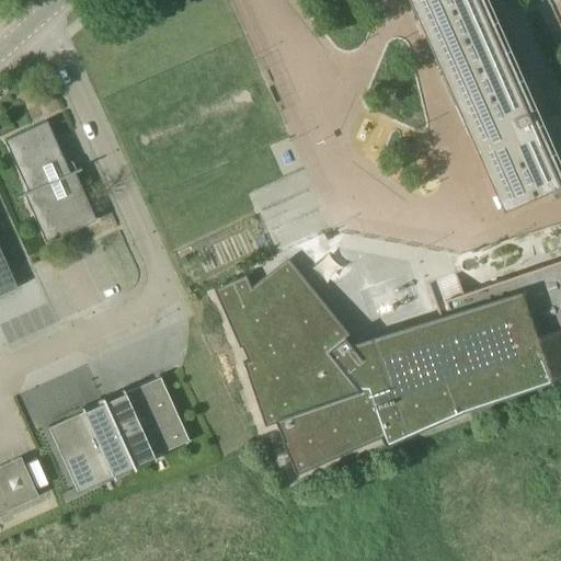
[(416,0),(476,133),(508,207),(546,191),(560,183),(560,111),(540,121),(531,124),(476,0),(416,0)]
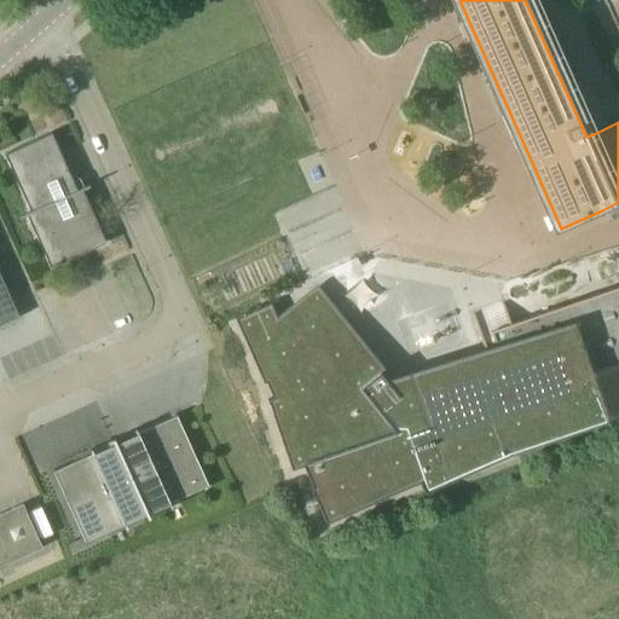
[(27,215),(50,268),(105,243),(82,190),(90,187),(88,185),(77,190),(51,133),(4,155),(30,212),(18,217),(19,219),(27,215)]
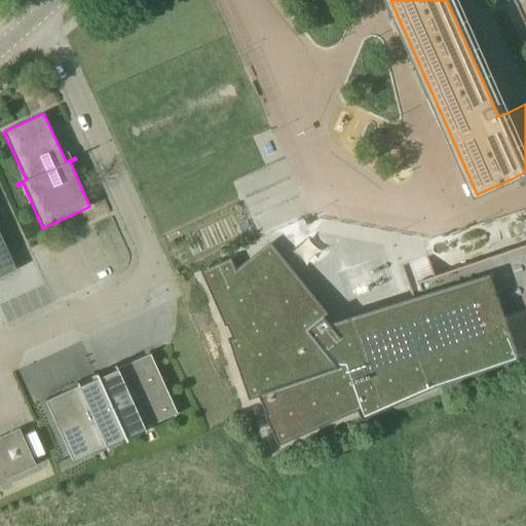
[(0,276),(16,269),(0,233),(0,276)]
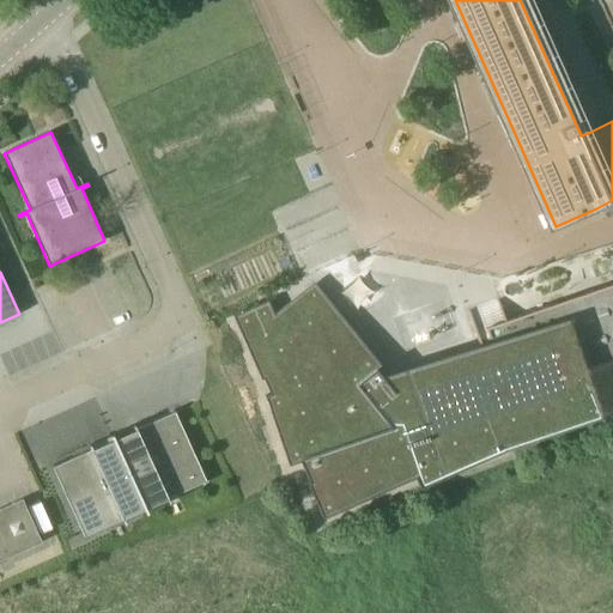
[(612,284),(505,321),(498,301),(468,311),(485,360),(474,364),(472,356),(406,378),(408,387),(394,392),(362,351),(354,356),(347,347),(357,339),(313,285),(275,316),(268,301),(267,301),(232,316),(261,380),(263,378),(271,394),(265,396),(289,466),(299,461),(309,481),(322,517),(414,477),(419,487),(507,449),(499,432),(612,381),(612,284)]
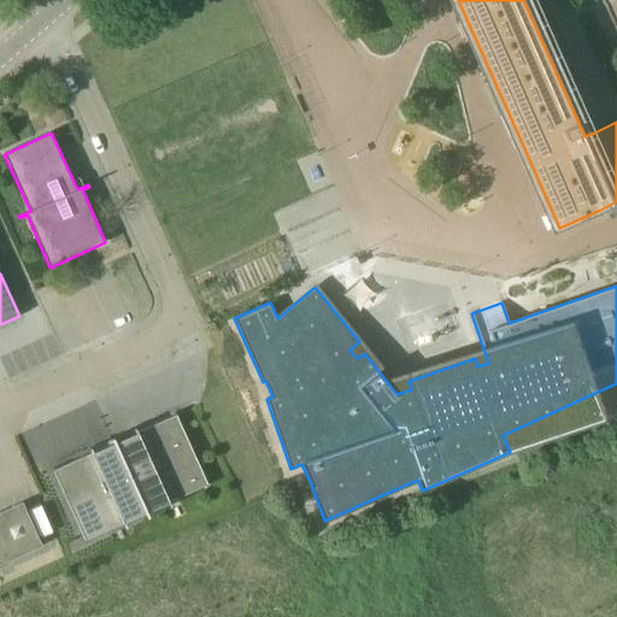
[(113,438),(112,439),(111,439),(113,444),(93,453),(90,448),(89,448),(92,453),(54,470),(53,469),(52,469),(84,541),(87,541),(86,540),(123,523),(124,527),(127,527),(124,522),(145,512),(147,517),(148,517),(148,516),(147,512),(168,503),(169,507),(171,506),(169,503),(206,486),(206,487),(207,486),(175,413),(174,413),(175,416),(137,433),(135,428),(134,428),(136,434),(116,442),(113,438)]
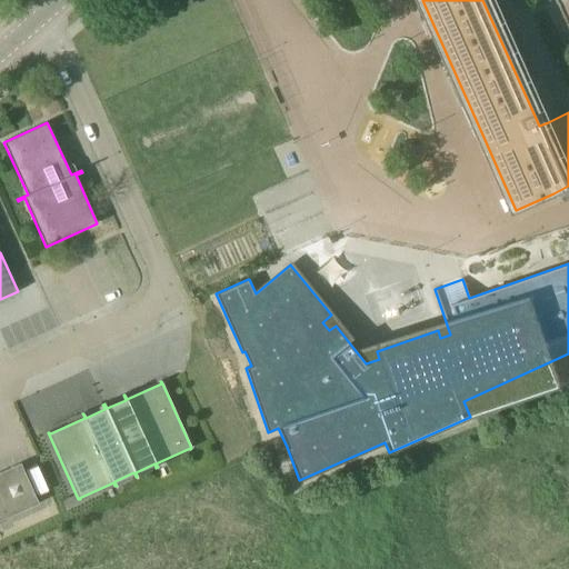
[(0,472),(0,520),(39,503),(20,463),(0,472)]
